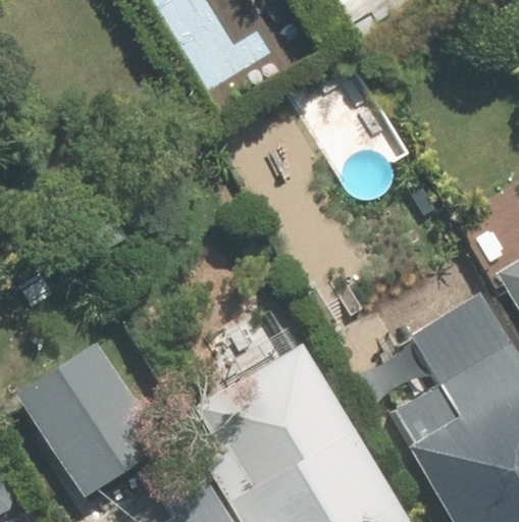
[(518,258),(497,271),(518,310),(518,258)]
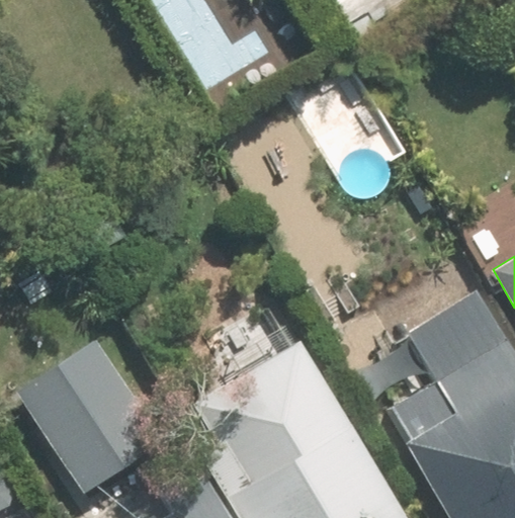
[(447,517),(514,517),(514,347),(481,287),(408,330),(437,381),(390,408),(410,443),(406,445),(447,517)]
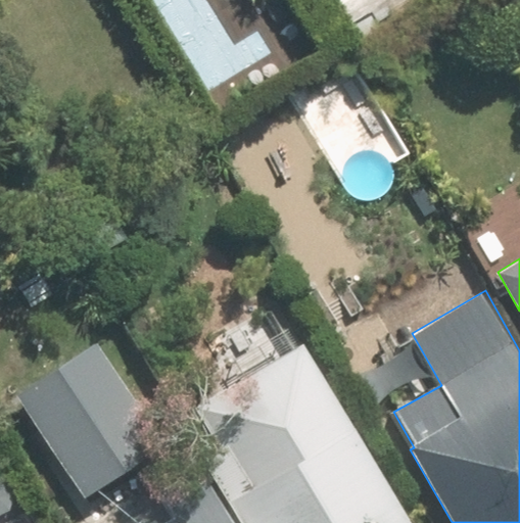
[(81,497),(160,448),(95,344),(15,393),(81,497)]
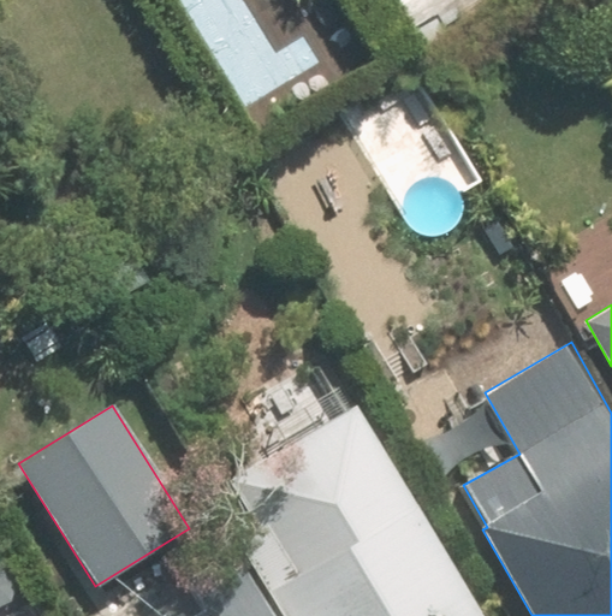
[(468,615),(351,409),(217,486),(290,615),(468,615)]
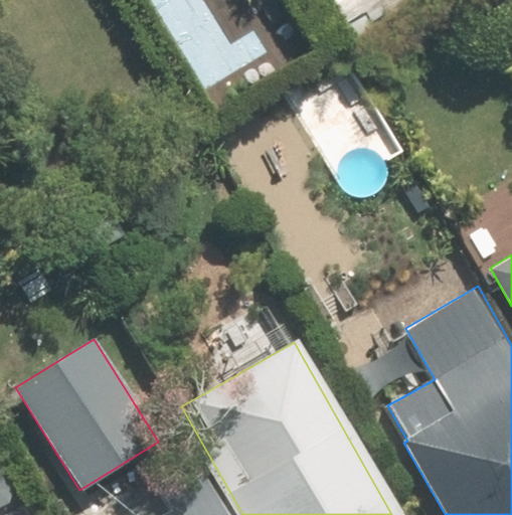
[(231,514),(217,490),(172,514),(231,514)]
